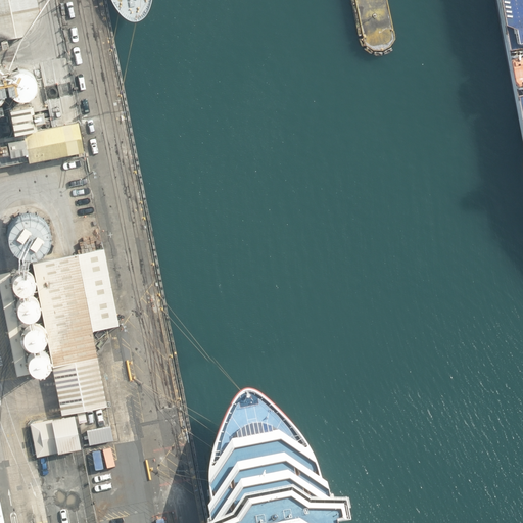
[(0,0),(0,39),(22,35),(39,9),(37,0),(0,0)]
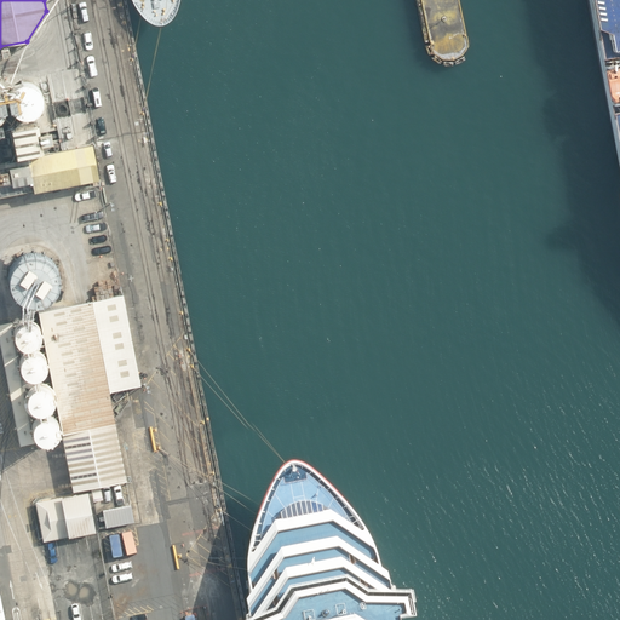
[(0,119),(1,119),(3,116),(4,114),(12,112),(15,114),(17,115),(19,116),(23,118),(26,118),(29,118),(32,116),(34,115),(36,113),(39,110),(40,108),(41,105),(42,102),(42,99),(41,96),(41,93),(39,91),(38,89),(35,86),(33,85),(30,84),(27,82),(24,82),(21,84),(18,84),(16,86),(13,87),(12,82),(0,85),(0,119)]
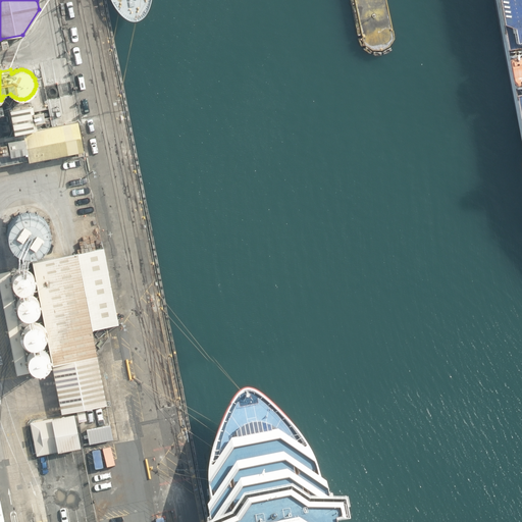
[(9,108),(13,133),(33,129),(33,128),(32,121),(42,119),(41,112),(31,113),(30,104),(9,108)]
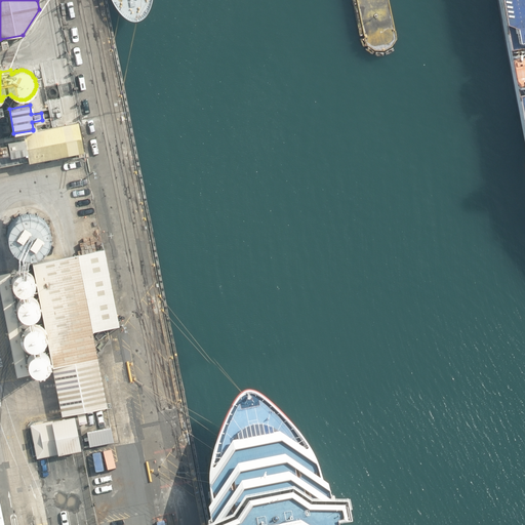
[(0,137),(0,167),(85,151),(79,122),(0,137)]
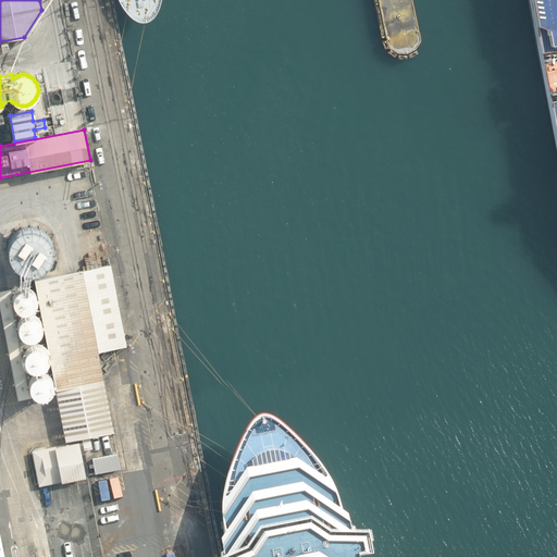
[(0,275),(0,276),(8,277),(14,277),(21,274),(25,269),(29,262),(29,256),(28,248),(24,242),(19,237),(12,235),(4,235),(0,236),(0,275)]
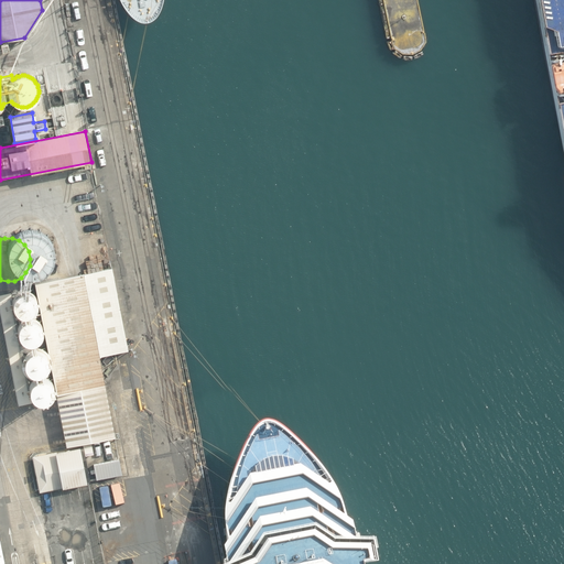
[(34,284),(67,446),(115,436),(98,358),(128,353),(110,269),(34,284)]
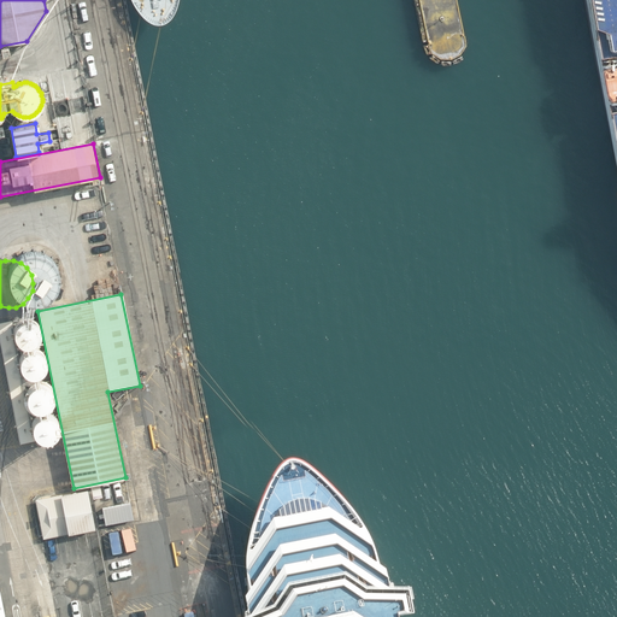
[(0,321),(0,345),(18,442),(35,440),(34,433),(35,435),(37,436),(39,438),(41,438),(43,438),(46,438),(48,438),(52,436),(53,435),(56,433),(57,430),(58,428),(59,425),(58,423),(58,419),(57,417),(56,416),(53,413),(51,412),(48,411),(46,411),(42,411),(40,411),(37,412),(35,413),(34,416),(31,418),(31,421),(28,403),(29,405),(31,406),(34,407),(36,409),(39,409),(42,409),(45,407),(47,406),(48,404),(51,403),(52,400),(52,397),(52,394),(52,392),(51,389),(50,387),(48,385),(46,383),(43,382),(41,381),(39,381),(35,381),(33,382),(31,383),(29,385),(27,387),(25,389),(25,392),(21,369),(23,370),(24,371),(27,372),(29,374),(31,374),(34,374),(36,374),(39,372),(41,371),(42,370),(43,368),(45,365),(46,363),(46,359),(46,357),(45,354),(43,352),(41,351),(40,348),(37,347),(35,347),(31,346),(29,347),(27,347),(24,348),(23,351),(21,352),(19,354),(18,357),(16,340),(17,341),(19,342),(22,344),(24,345),(27,345),(29,345),(31,344),(34,342),(36,340),(37,339),(39,336),(40,333),(40,330),(40,328),(39,325),(37,323),(36,321),(34,319),(31,318),(29,317),(27,317),(24,317),(22,317),(19,318),(17,319),(16,322),(13,324),(13,327),(11,319),(0,321)]
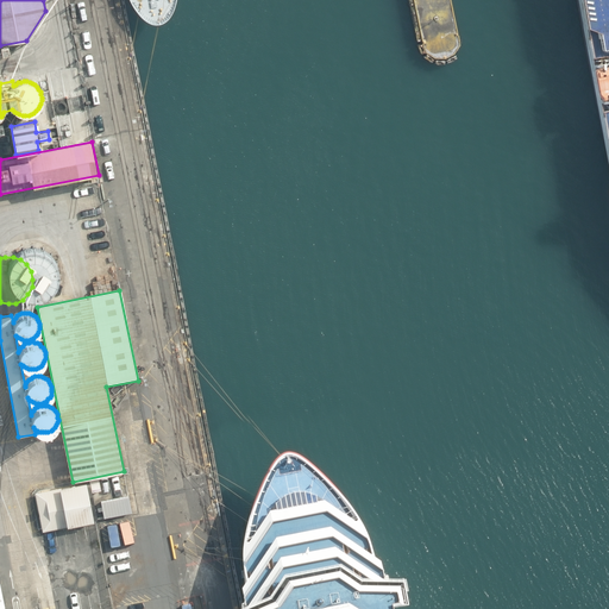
[(35,494),(43,532),(94,521),(93,518),(96,518),(90,491),(100,489),(99,481),(35,494)]
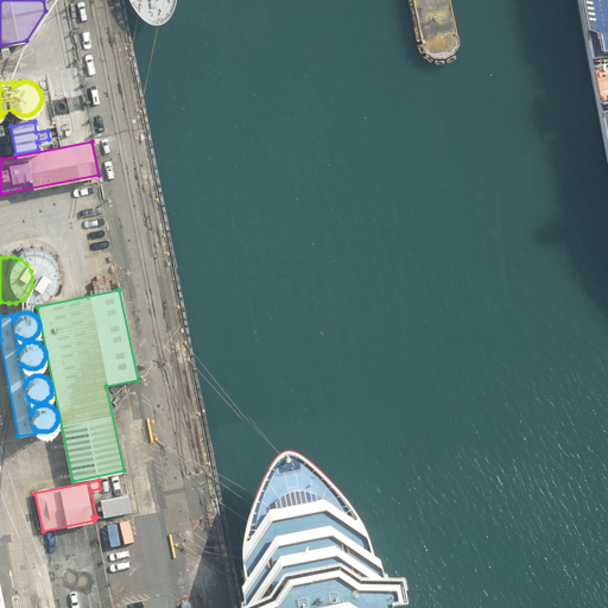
[(101,501),(105,517),(132,511),(128,495),(101,501)]
